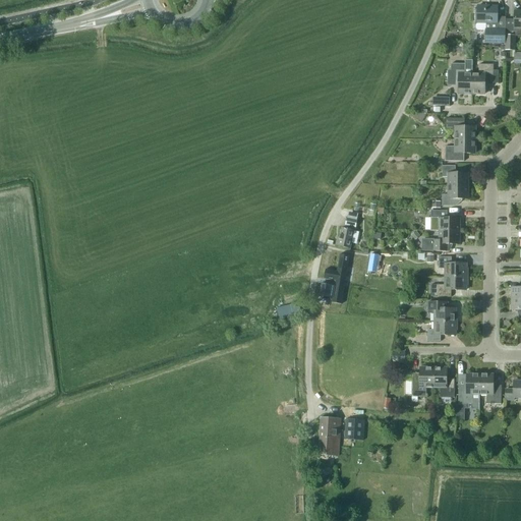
[(477,6),(477,23),(475,25),(475,29),(477,31),(486,31),(485,43),(505,44),(506,38),(505,38),(506,21),(506,18),(498,18),(498,6),(477,6)]
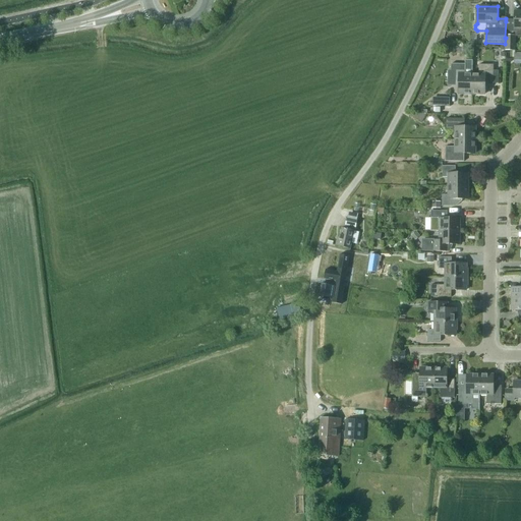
[(520,10),(515,11),(515,22),(506,21),(505,38),(506,38),(506,51),(515,51),(515,37),(520,37),(520,10)]
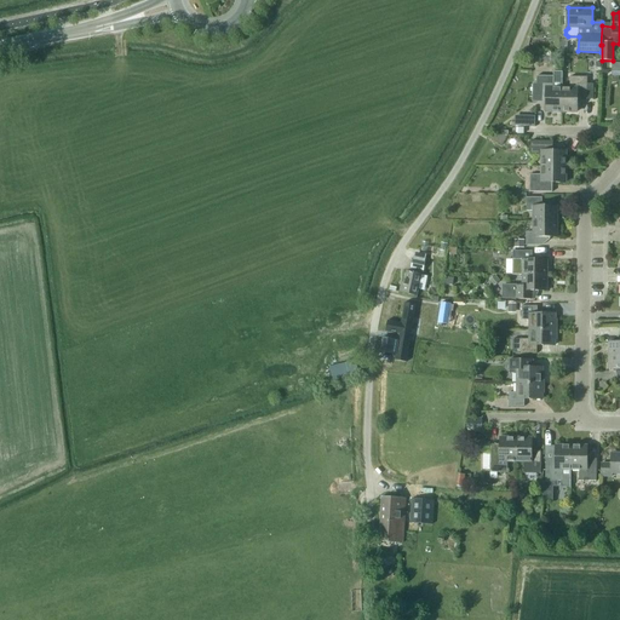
[(554,72),(554,76),(537,76),(537,98),(546,98),(545,112),(561,112),(562,89),(562,73),(554,72)]
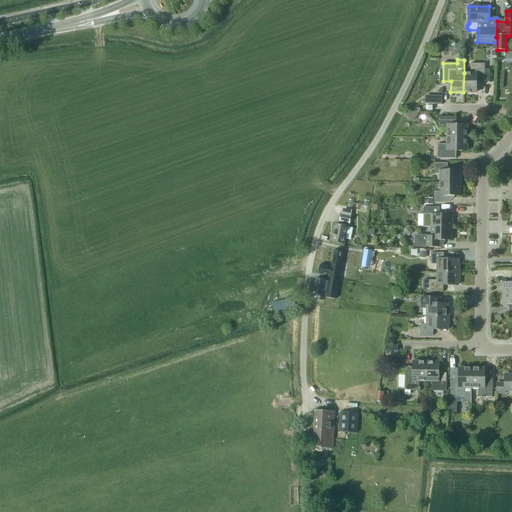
[(485,70),(485,64),(471,63),(470,73),(464,73),(463,92),(476,92),(477,82),(490,82),(490,70),(485,70)]
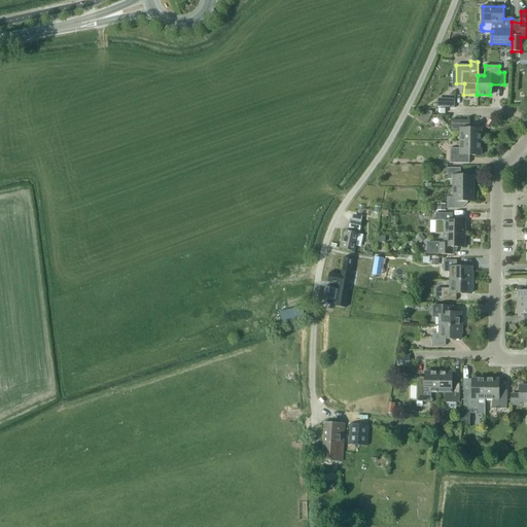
[(445,108),(456,108),(456,100),(445,100),(445,108)]
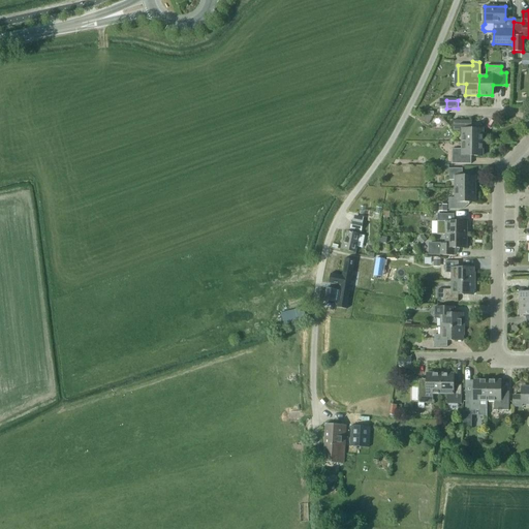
[(463,132),(462,143),(483,143),(483,129),(471,129),(472,121),(453,121),(453,131),(463,132)]
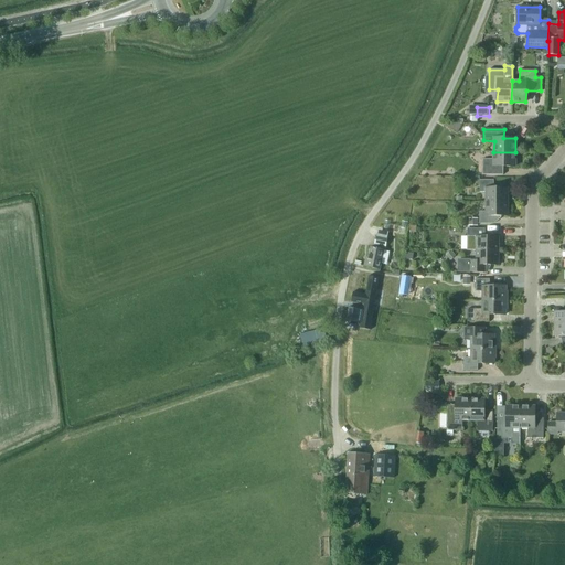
[(515,152),(493,152),(493,159),(483,159),(483,176),(503,176),(503,167),(515,167),(515,152)]
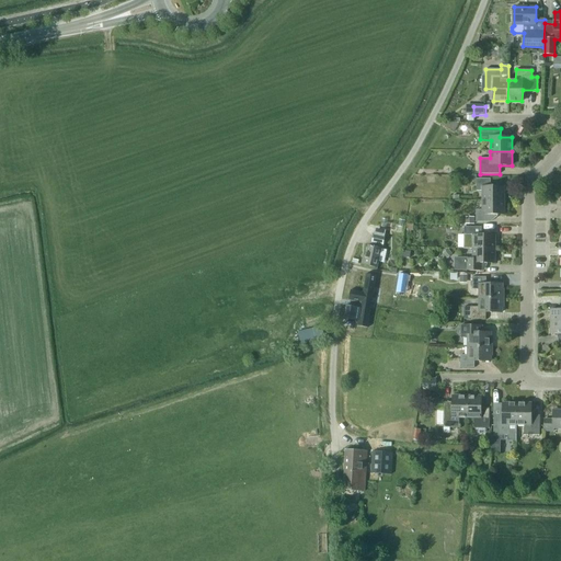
[(482,191),(482,201),(504,201),(504,186),(490,186),(490,179),(476,179),(476,191),(482,191)]
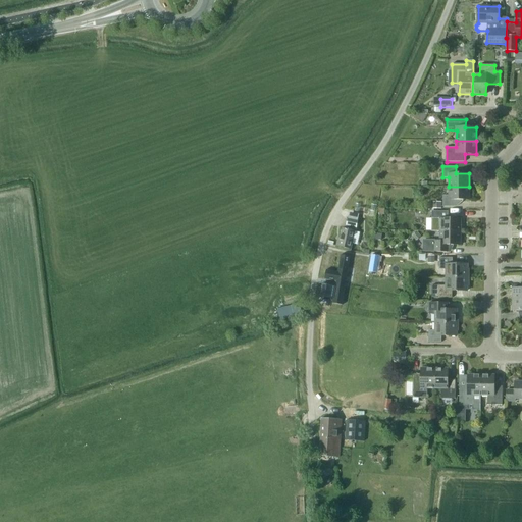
[(469,187),(449,187),(449,196),(442,196),(442,207),(456,207),(456,200),(469,200),(469,187)]
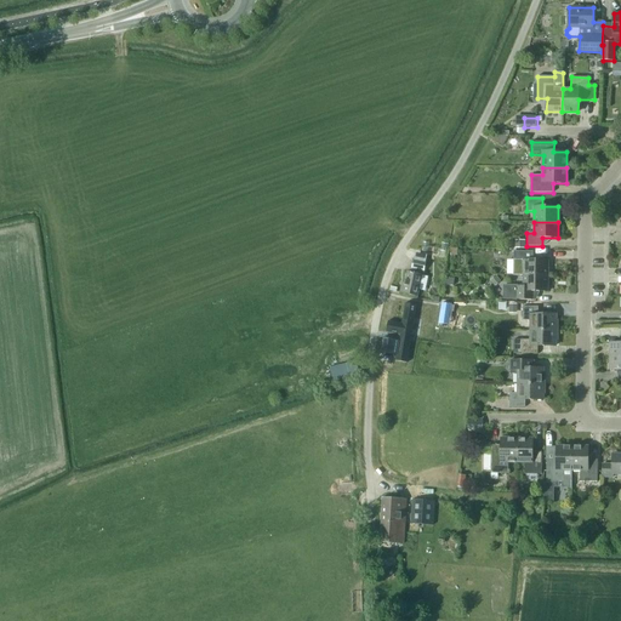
[(523,275),(548,277),(548,261),(533,261),(533,252),(513,251),(513,275),(523,275)]
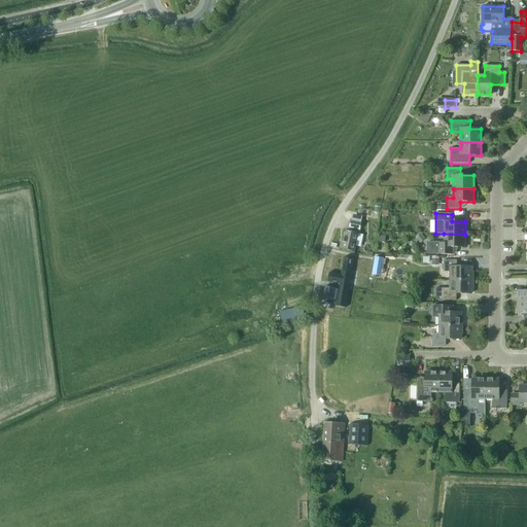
[(341,243),(340,248),(354,251),(355,246),(361,247),(363,235),(358,234),(361,222),(351,220),(351,221),(349,231),(349,232),(346,231),(343,243),(341,243)]
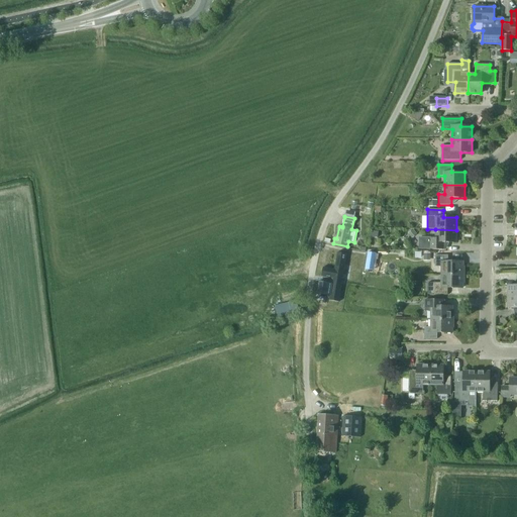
[(408,233),(412,238),(417,234),(413,229),(408,233)]
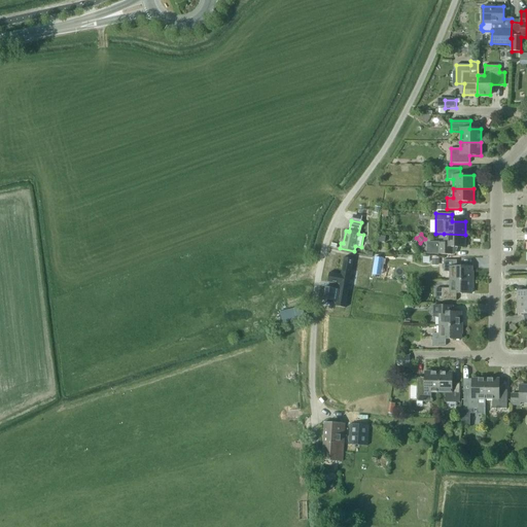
[(465,235),(444,234),(444,243),(438,243),(437,254),(451,254),(452,247),(464,247),(465,235)]
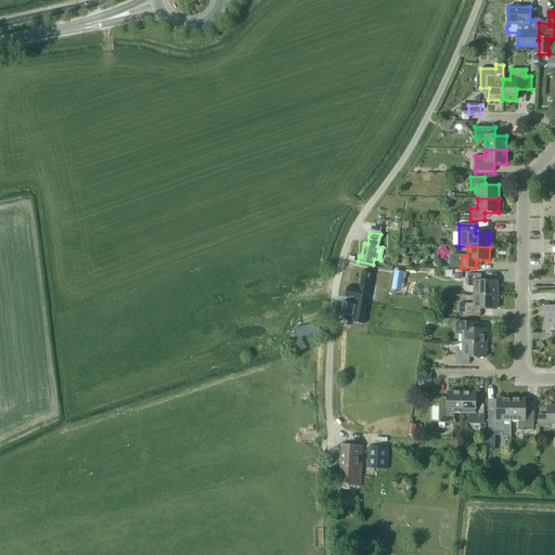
[(355,323),(364,324),(373,273),(363,271),(360,289),(348,287),(346,298),(358,300),(358,305),(344,302),(340,318),(355,320),(355,323)]
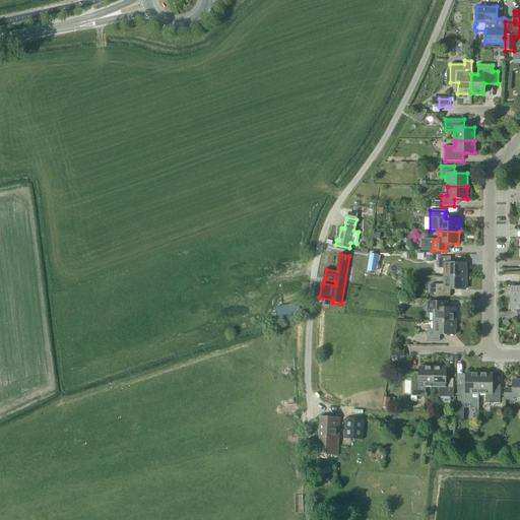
[(445,268),(444,276),(466,276),(466,268),(465,268),(465,263),(451,263),(451,257),(438,257),(438,268),(445,268)]
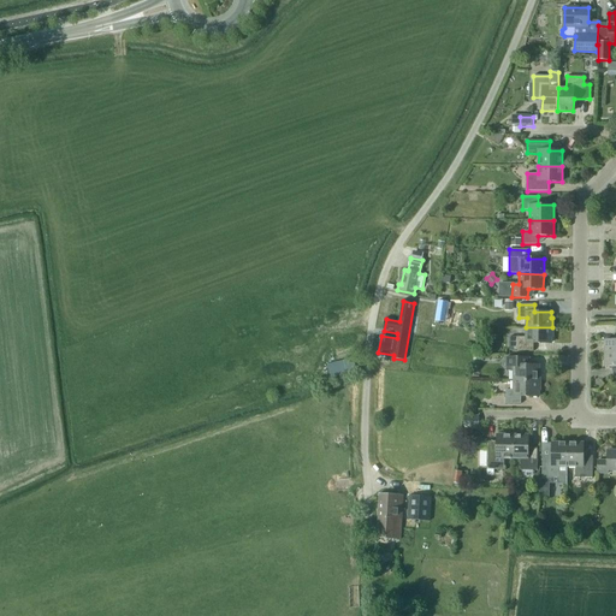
[(615,341),(605,341),(605,354),(615,354),(615,324),(615,325),(615,324),(615,341)]
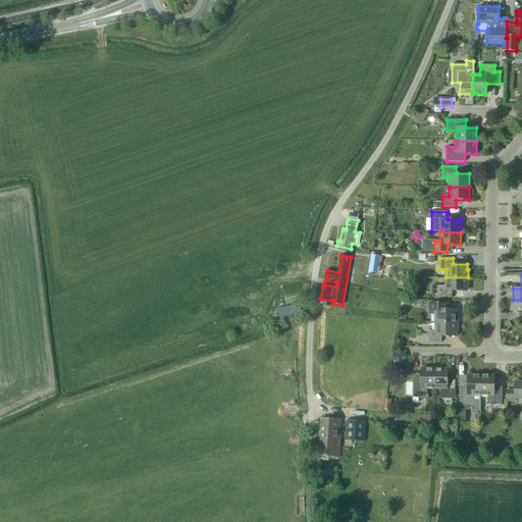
[(432,285),(432,297),(452,297),(452,291),(467,291),(467,285),(468,285),(468,277),(446,277),(446,285),(432,285)]
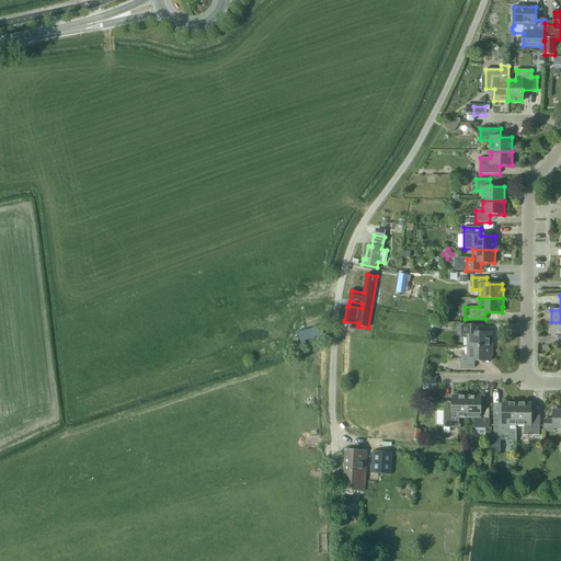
[(560,322),(551,322),(551,334),(560,333),(560,322)]
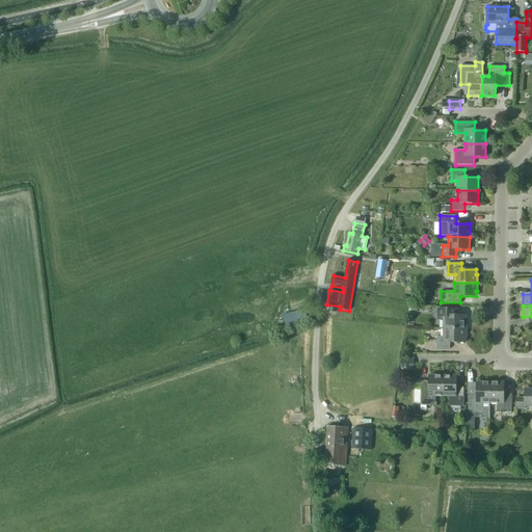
[(466,316),(458,316),(458,309),(436,309),(436,321),(444,321),(444,329),(466,329),(467,321),(466,321),(466,316)]
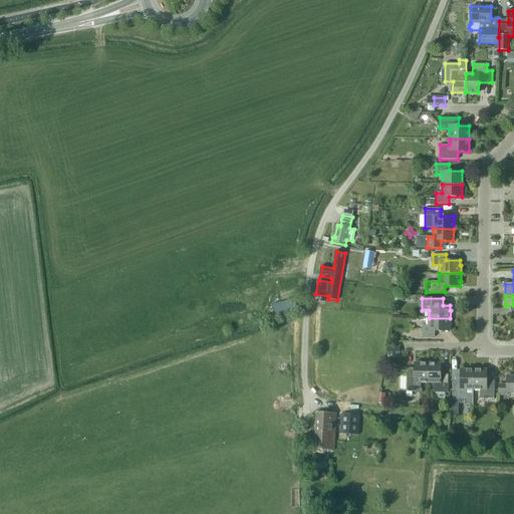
[(288,301),(274,305),(277,315),(292,311),(298,309),(296,299),(290,301),(288,301)]
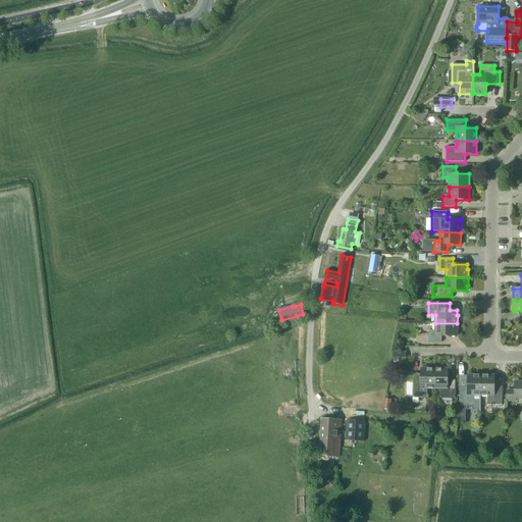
[(457,323),(435,323),(435,330),(428,330),(428,343),(441,343),(441,336),(456,336),(456,331),(457,331),(457,323)]
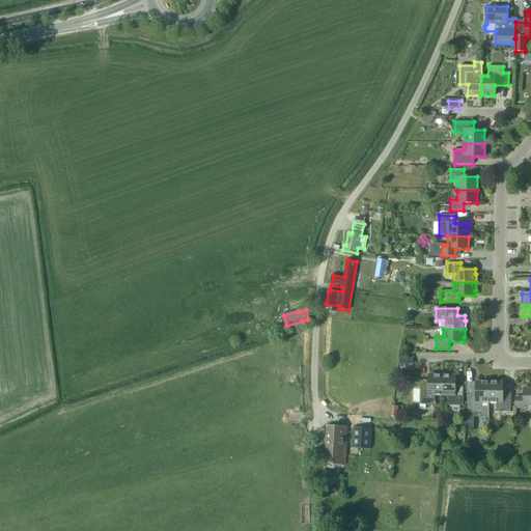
[(413,367),(413,359),(400,359),(399,367),(413,367)]
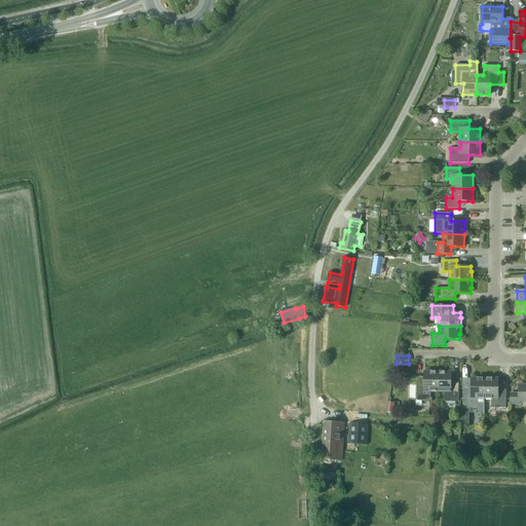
[(430,391),(438,391),(438,372),(424,372),(424,382),(416,382),(416,401),(430,401),(430,391)]
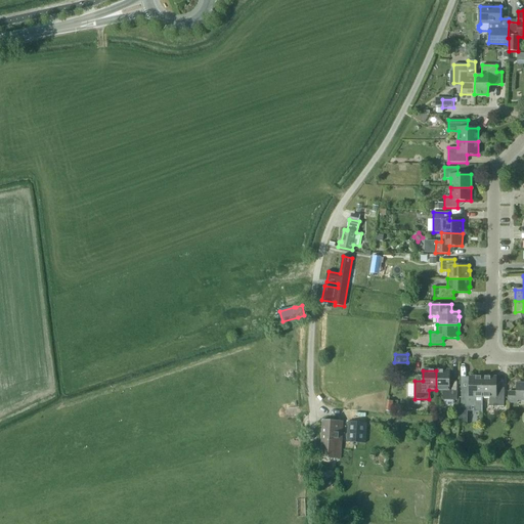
[(457,399),(457,381),(449,381),(449,370),(436,370),(436,390),(442,390),(442,399),(457,399)]
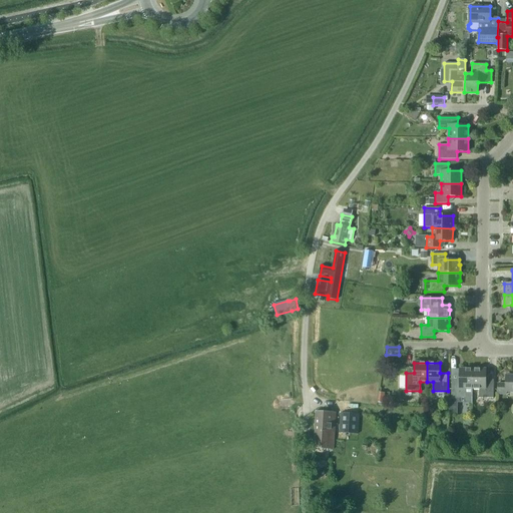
[(472,403),(473,389),(473,369),(460,369),(460,380),(452,379),(451,398),(466,398),(466,401),(472,403)]
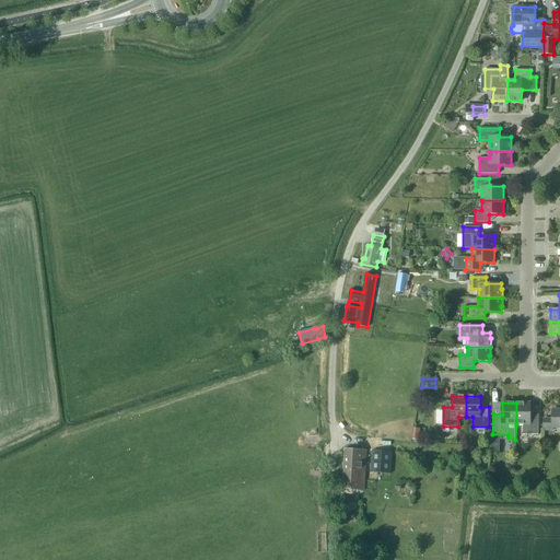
[(531,415),(531,403),(516,403),(516,424),(523,424),(523,434),(538,434),(539,415),(531,415)]
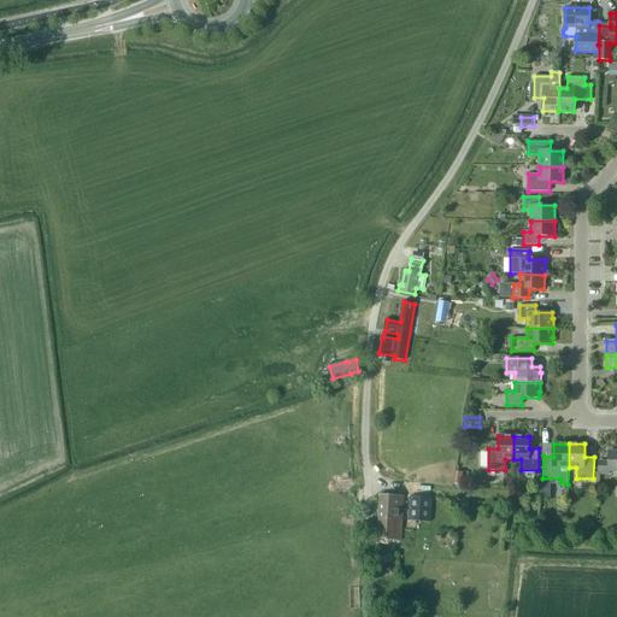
[(616,451),(609,452),(609,460),(598,460),(598,475),(609,475),(609,471),(616,470),(616,451)]
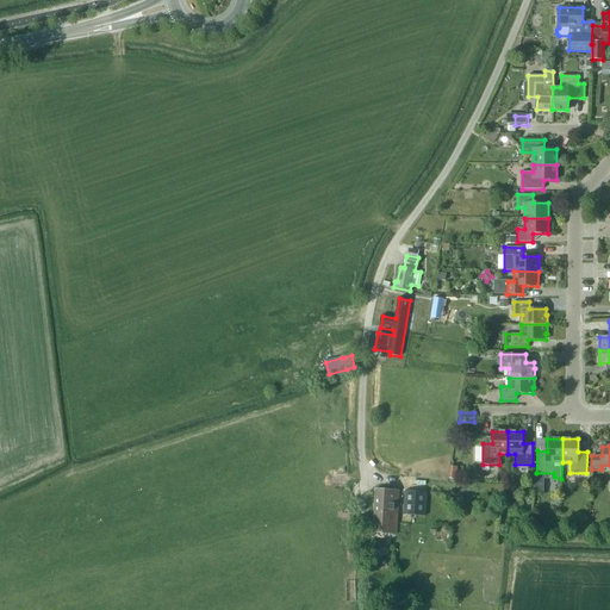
[(375,490),(373,526),(374,526),(373,534),(397,535),(397,517),(399,491),(375,490)]
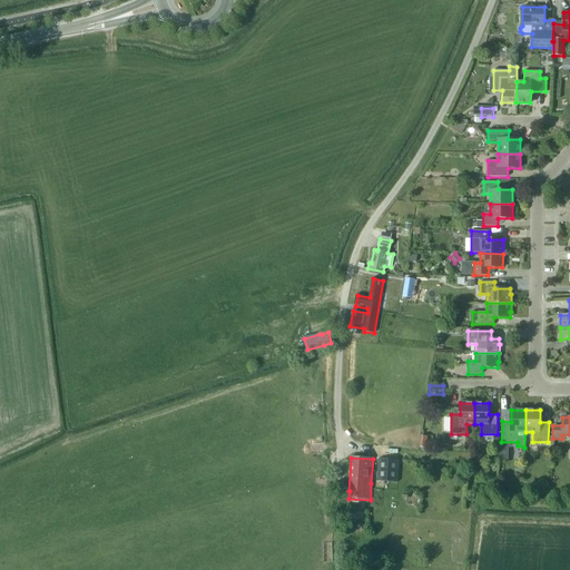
[(377,459),(376,481),(397,482),(399,460),(377,459)]
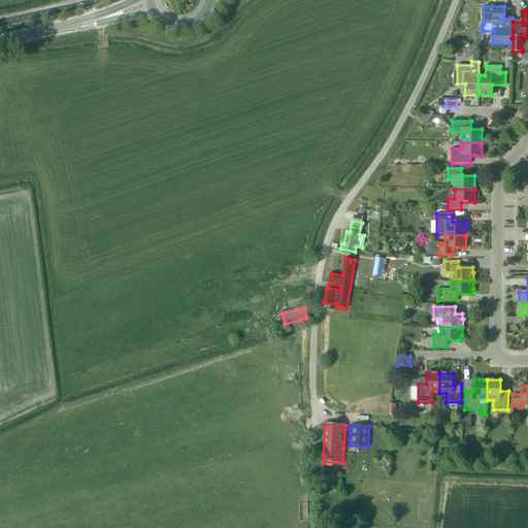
[(389,458),(380,457),(378,466),(388,467),(389,458)]
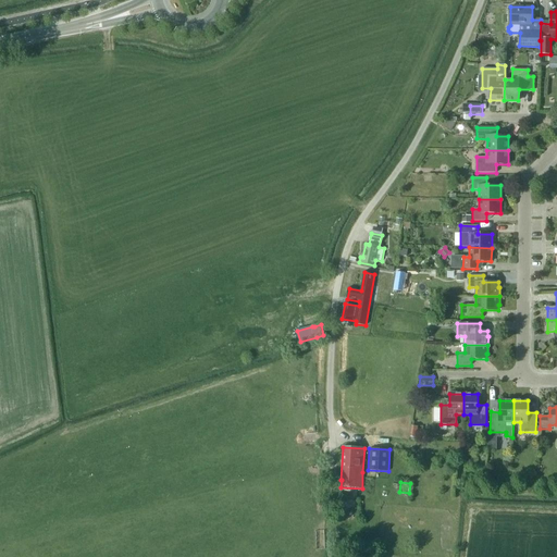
All buildings are outlined.
